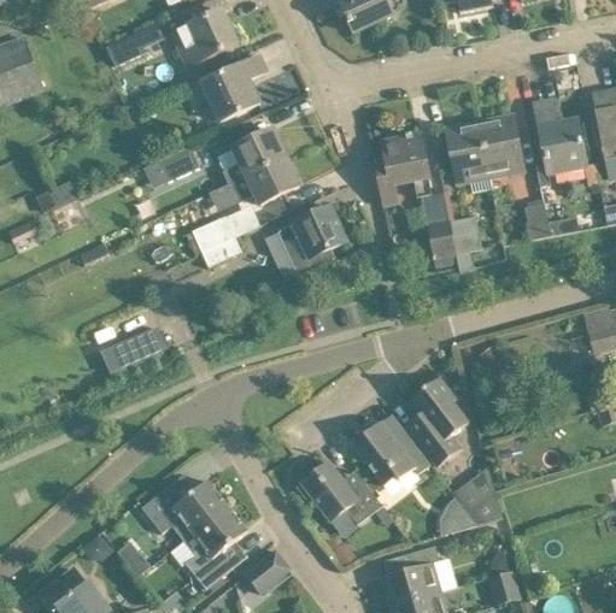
[(339,0),(347,18),(346,18),(348,23),(350,22),(353,31),(391,13),(383,0),(339,0)]
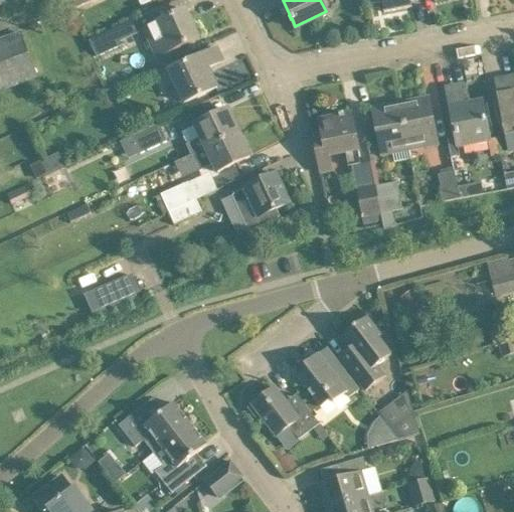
[(367,0),(368,2),(377,0),(381,0),(382,9),(410,4),(409,0),(367,0)]
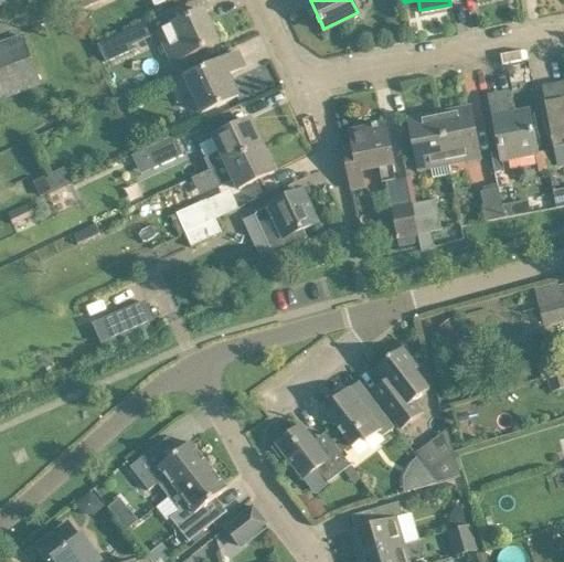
[(183,1),(150,16),(156,29),(157,31),(170,61),(197,49),(217,40),(202,8),(189,13),(183,1)]
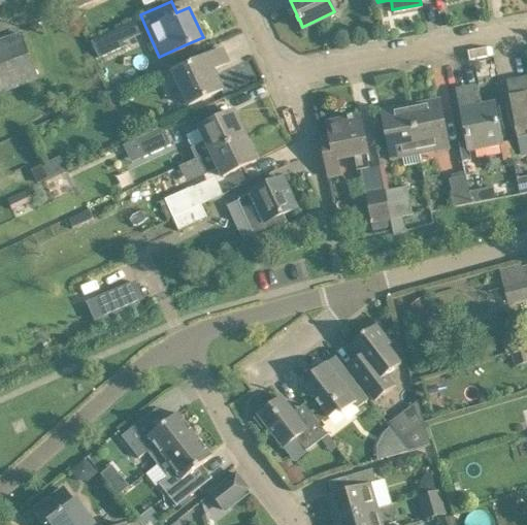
[(97,57),(124,43),(117,27),(90,39),(97,57)]
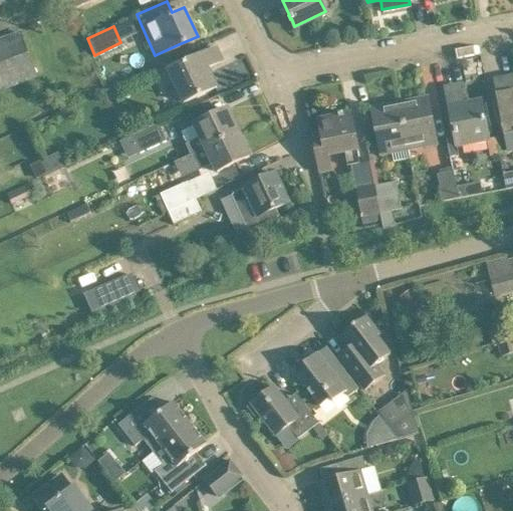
[(25,27),(0,35),(0,88),(41,75),(25,27)]
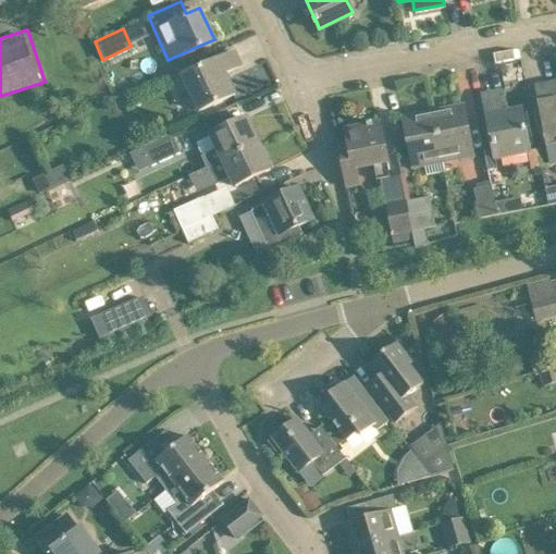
[(198,109),(214,101),(234,91),(224,71),(239,63),(233,49),(182,74),(198,109)]
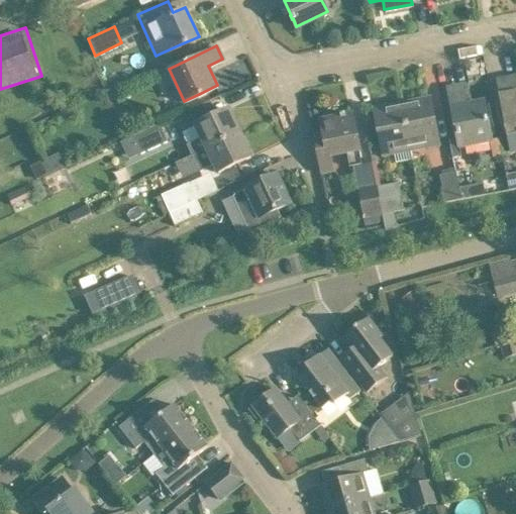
[(515,74),(495,78),(499,98),(508,148),(515,147),(515,74)]
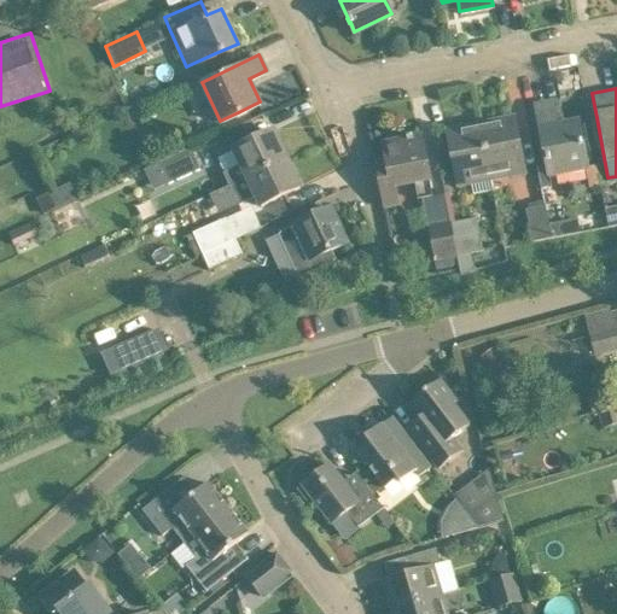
[(553,100),(535,104),(540,128),(547,164),(549,173),(586,165),(585,156),(577,121),(558,124),(553,100)]
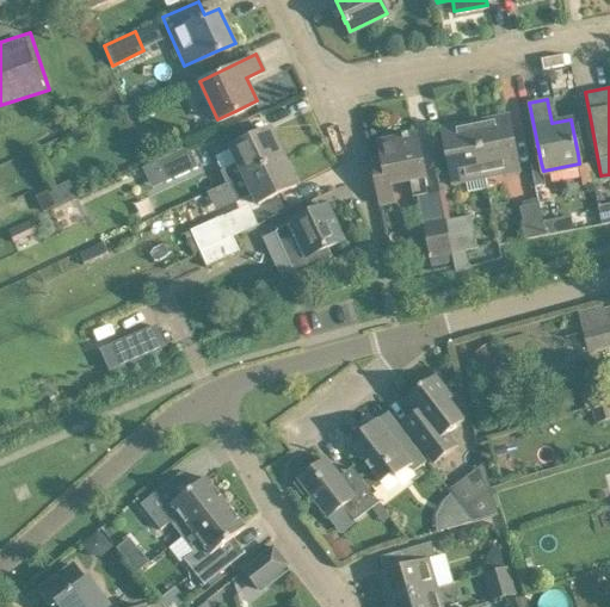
[(507,113),(474,121),(484,168),(500,165),(501,171),(517,168),(507,113)]
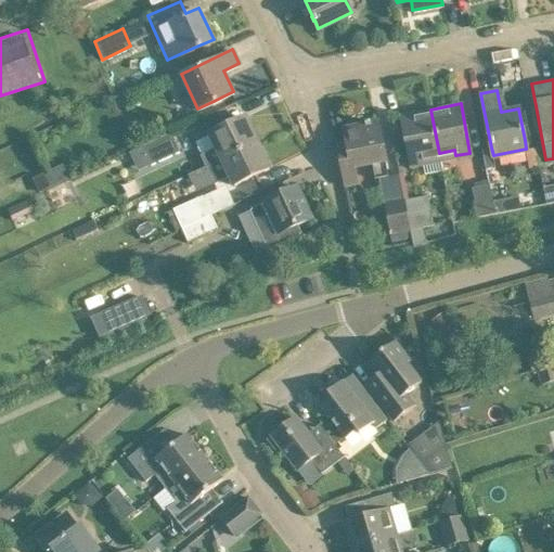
[(400,115),(404,137),(410,164),(424,162),(423,156),(439,153),(430,110),(400,115)]
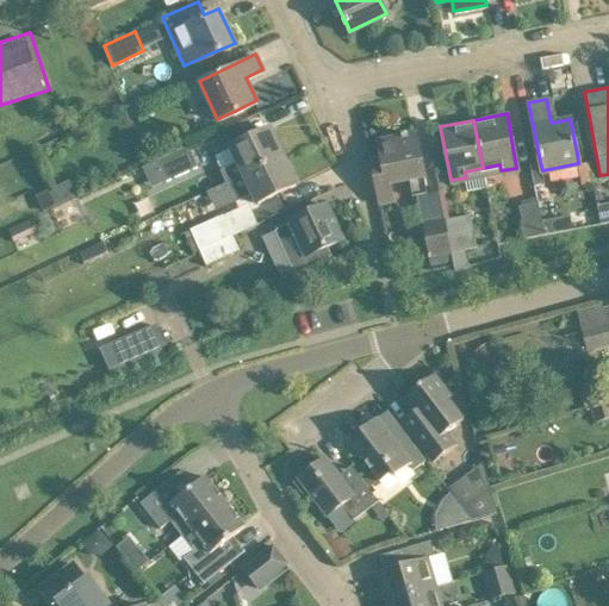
[(219,169),(225,181),(281,155),(268,126),(229,145),(236,160),(219,169)]
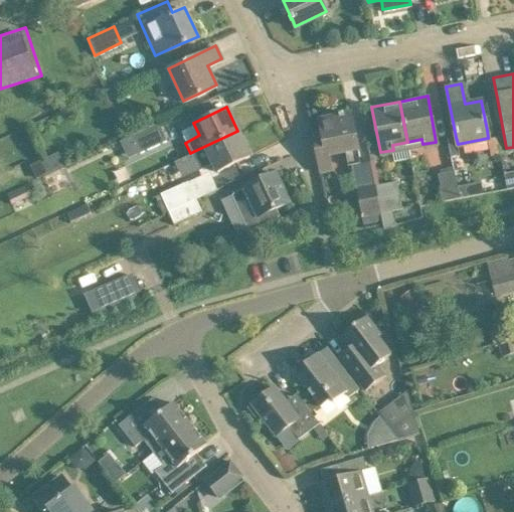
[(318,170),(331,167),(328,153),(345,150),(347,164),(359,162),(354,131),(350,111),(343,112),(338,112),(338,113),(318,117),(321,129),(311,131),(318,170)]
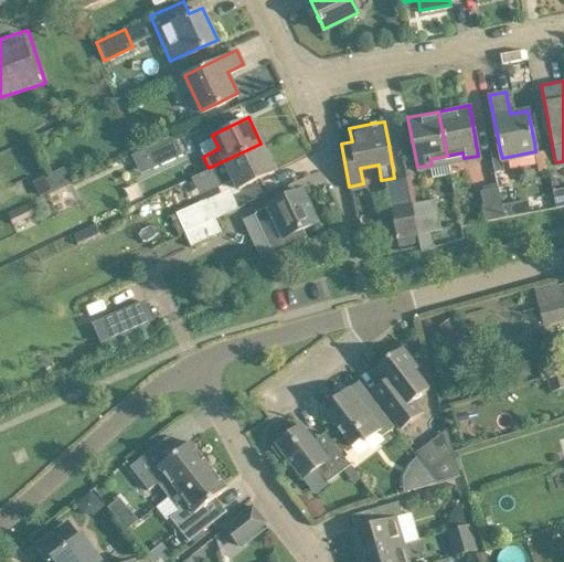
[(150,167),(181,152),(172,133),(141,148),(150,167)]
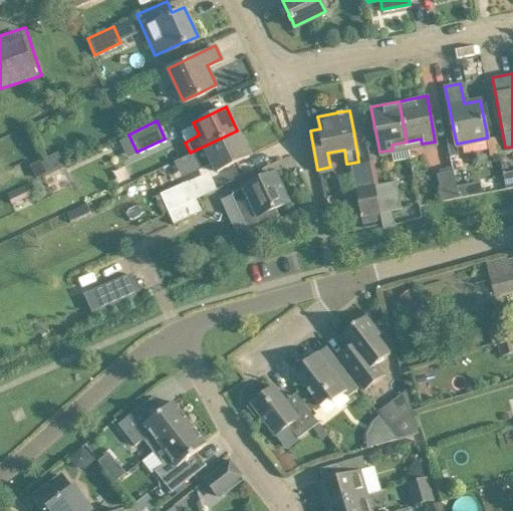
[(190,153),(173,160),(183,181),(187,180),(208,170),(214,167),(215,169),(215,170),(230,163),(248,154),(237,131),(190,153)]
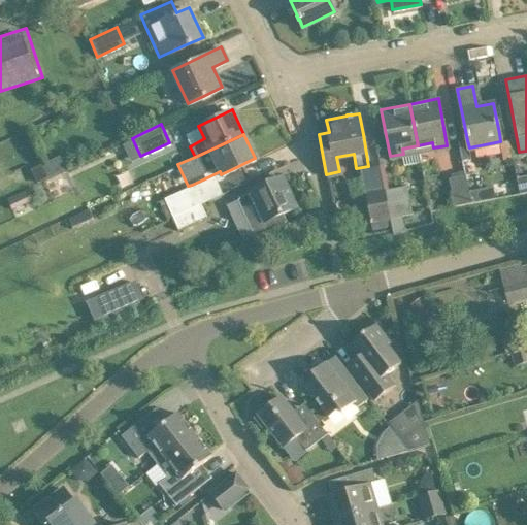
[(37,182),(66,167),(60,154),(31,168),(37,182)]
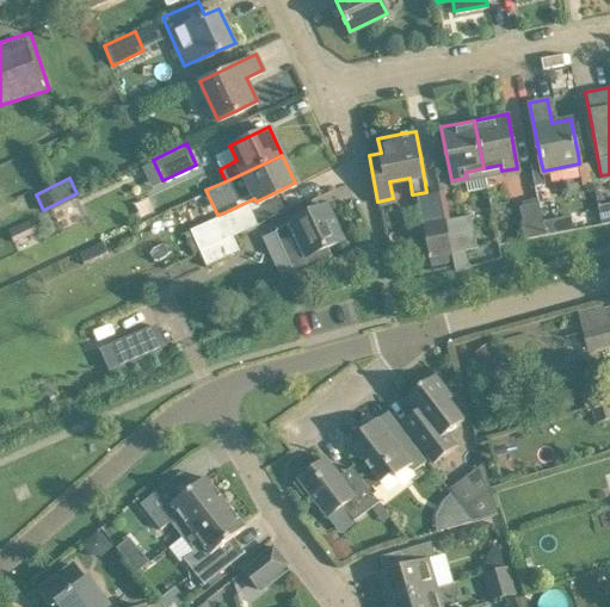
[(427,255),(451,251),(444,218),(438,191),(417,194),(427,255)]
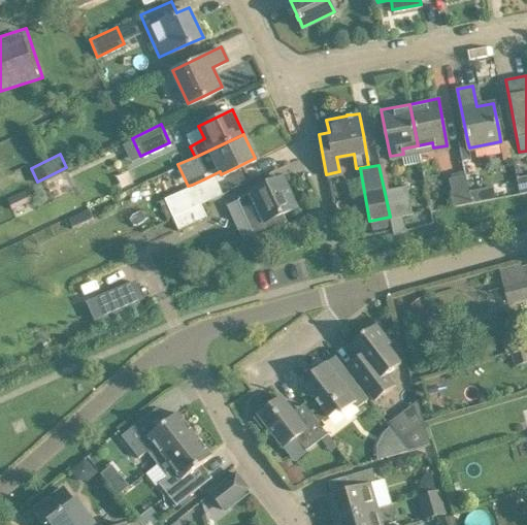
[(471,201),(468,189),(465,173),(448,176),(454,204),(471,201)]
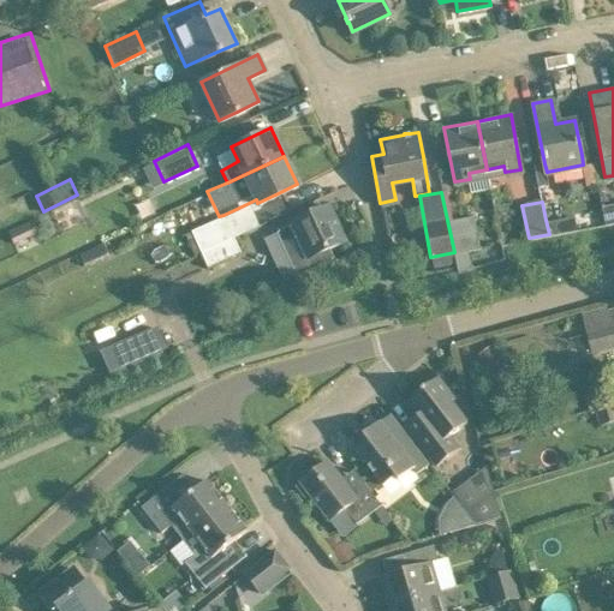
[(603,223),(613,221),(613,202),(600,205),(603,223)]
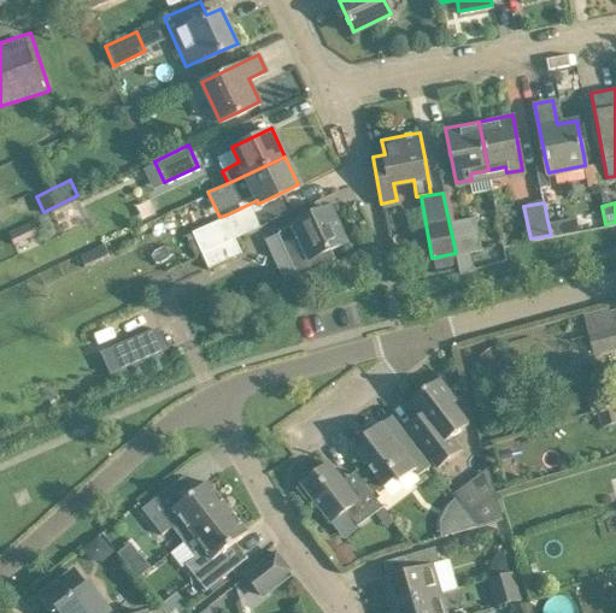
[(220,217),(191,230),(200,252),(234,236),(259,224),(250,204),(224,216),(220,217)]
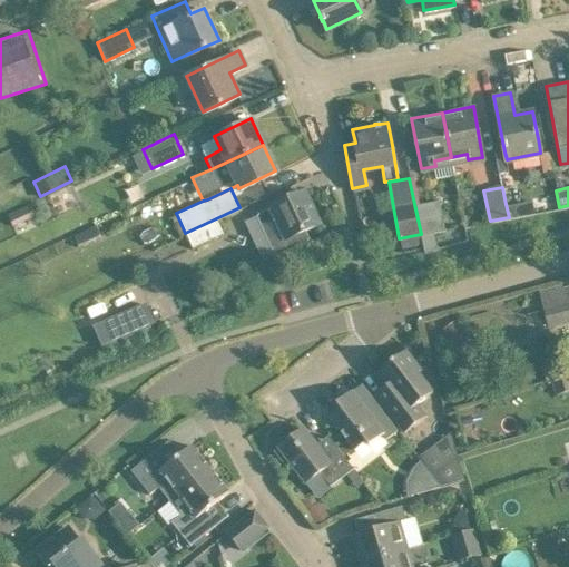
[(256,213),(275,254),(306,240),(302,230),(319,222),(304,189),(270,205),(271,206),(256,213)]
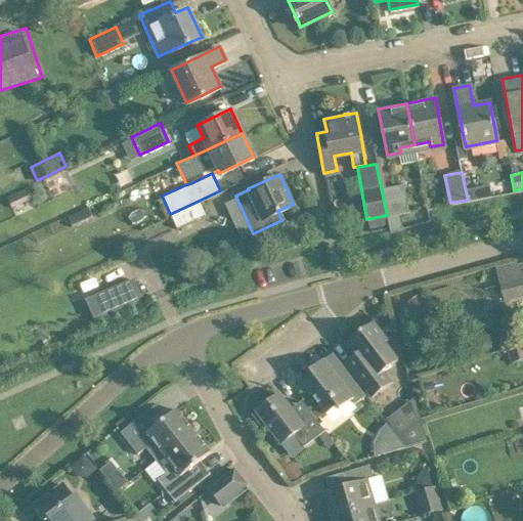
[(403,183),(382,187),(387,215),(390,230),(401,226),(398,213),(402,212),(408,211),(404,190),(403,183)]
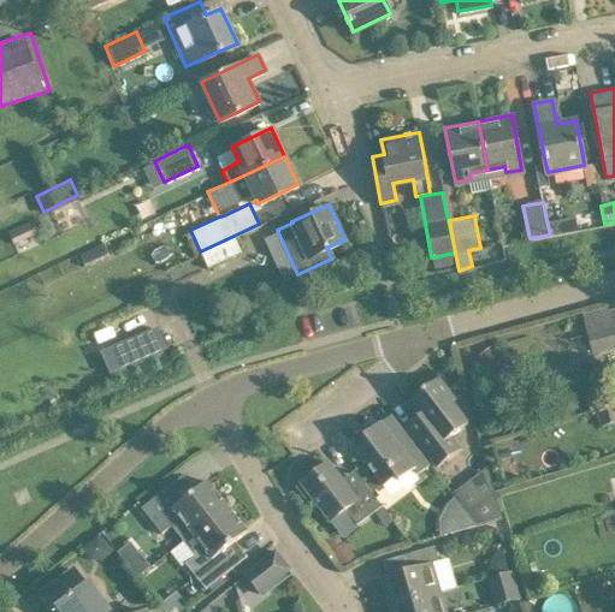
[(574,215),(547,220),(550,235),(577,230),(574,215)]
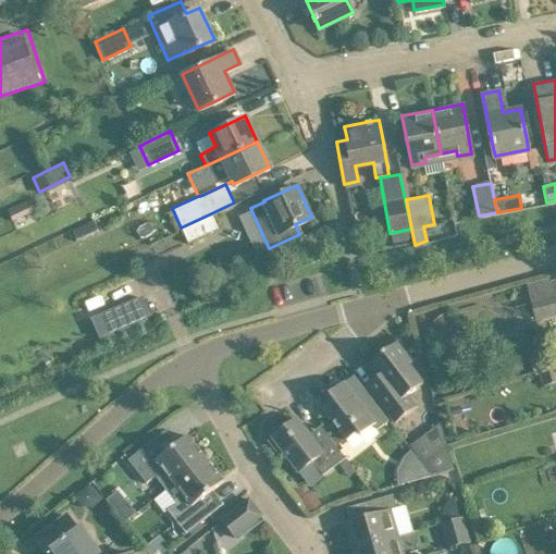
[(26,198),(7,208),(11,219),(32,209),(26,198)]
